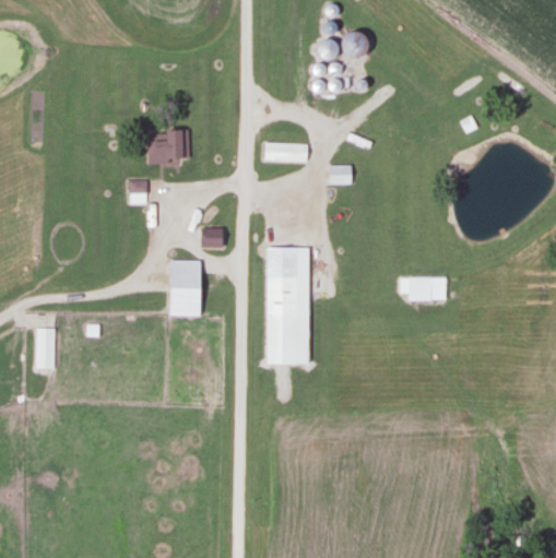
[(361,32),(342,35),(345,57),(365,54),(361,32)]
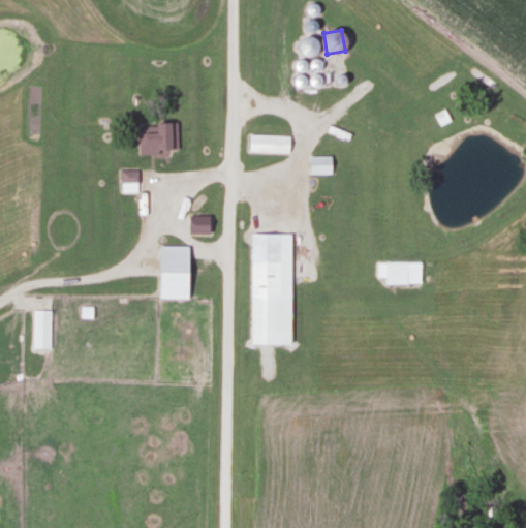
[(300,48),(310,57),(320,45),(310,36),(300,48)]
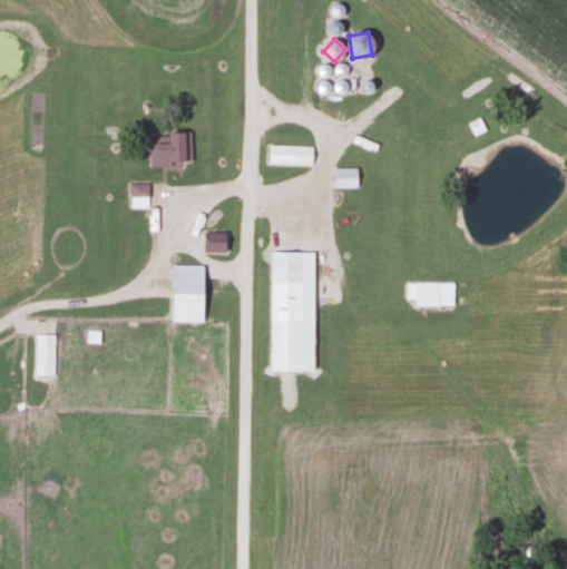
[(155,163),(193,163),(193,134),(155,134),(155,163)]
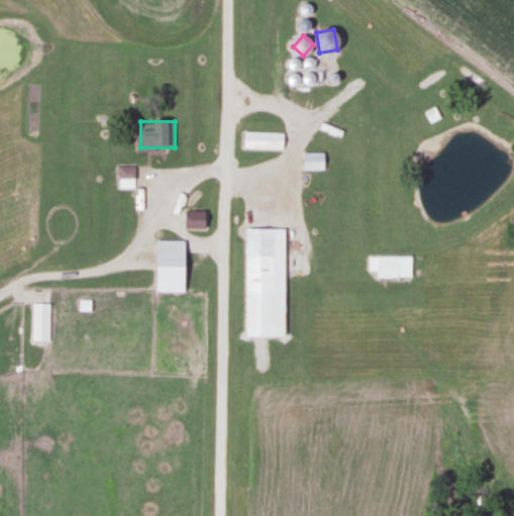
[(284,133),(244,132),(244,149),(284,150),(284,133)]
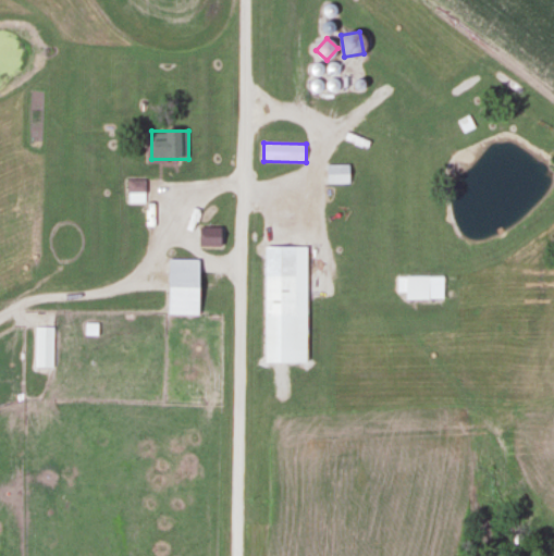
[(349,165),(329,165),(329,184),(349,184),(349,165)]
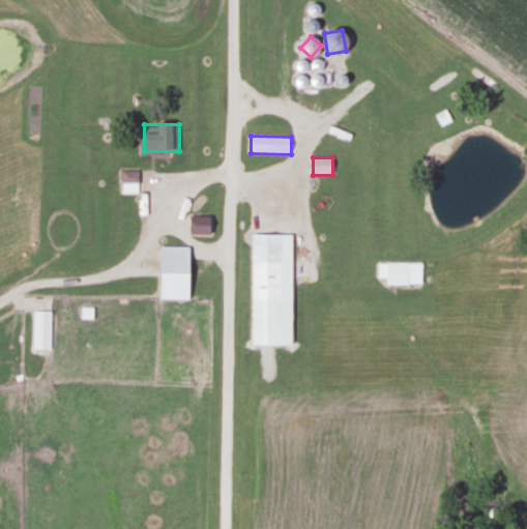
[(139,172),(122,172),(122,194),(139,194),(139,172)]
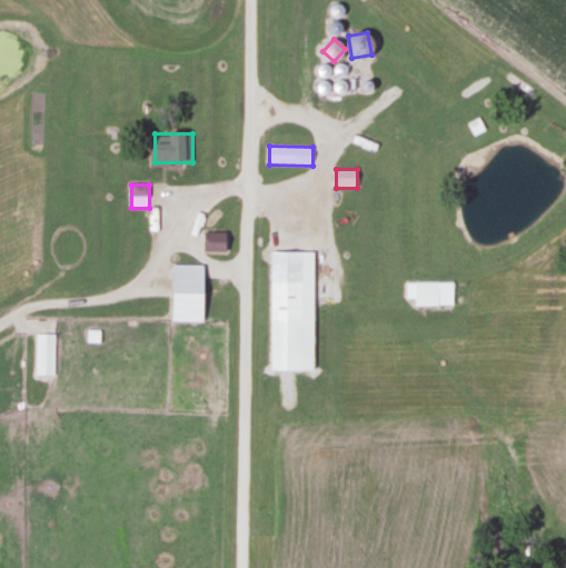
[(226,233),(204,233),(204,251),(226,251),(226,233)]
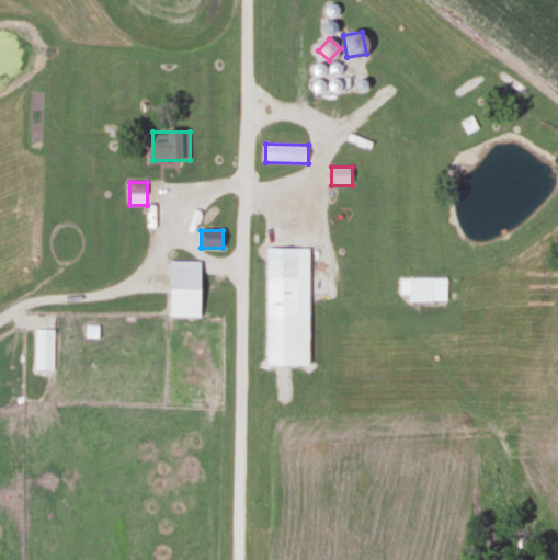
[(310,367),(310,248),(268,248),(268,367),(310,367)]
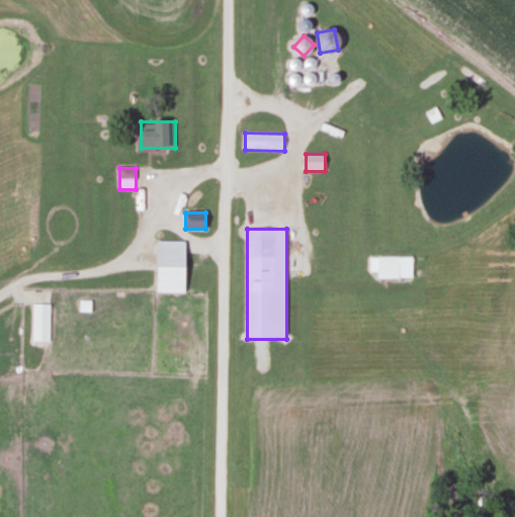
[(185,241),(158,241),(158,293),(185,293),(185,241)]
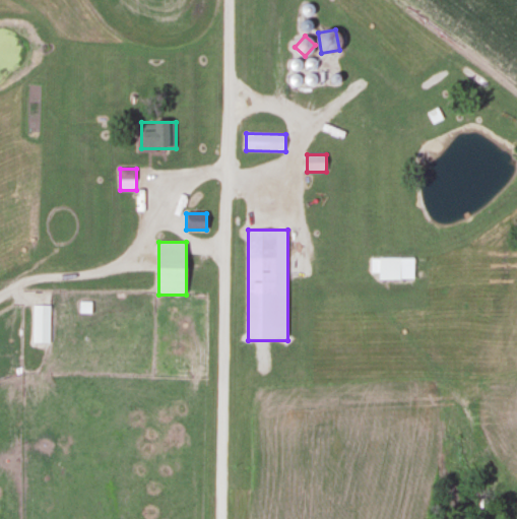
[(52,306),(34,306),(34,344),(52,344),(52,306)]
